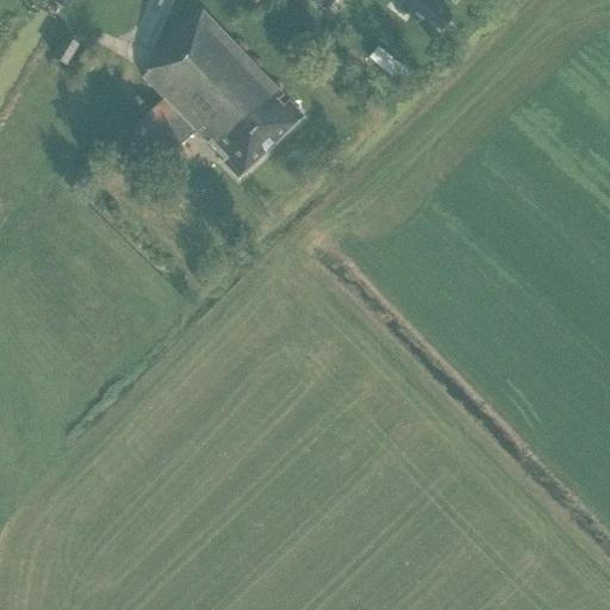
[(337,0),(315,0),(313,2),(327,13),(337,0)]
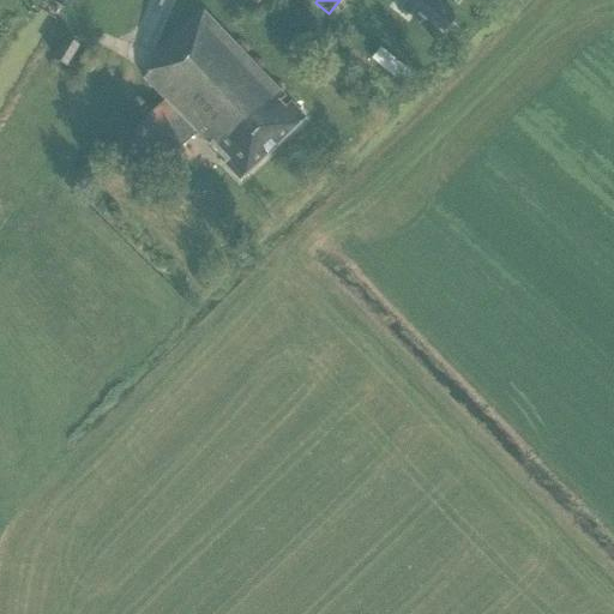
[(449,12),(434,0),(417,0),(411,8),(435,28),(449,12)]
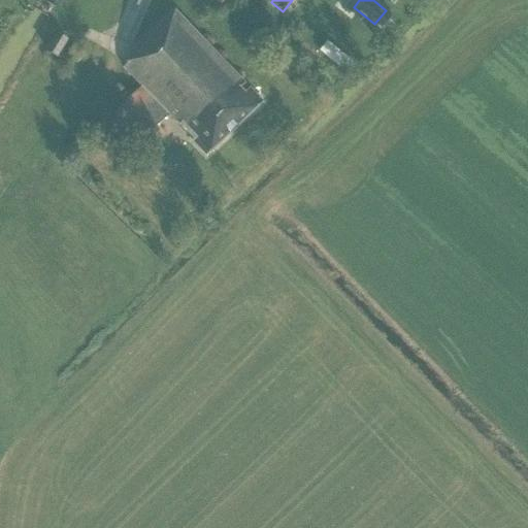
[(174,10),(150,34),(133,51),(137,55),(124,67),(142,87),(117,112),(142,139),(168,113),(189,135),(190,136),(192,134),(195,138),(192,140),(206,156),(263,102),(250,88),(244,92),(240,89),(245,84),(244,83),(174,10)]
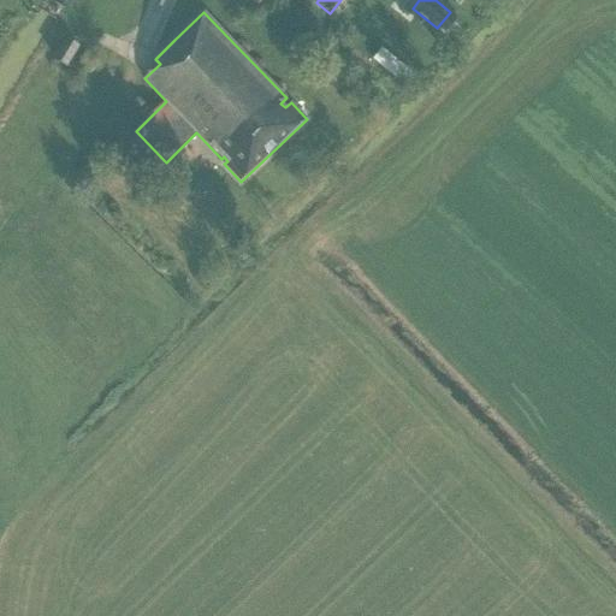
[(66,66),(78,47),(67,40),(65,43),(64,43),(59,51),(60,52),(55,59),(66,66)]
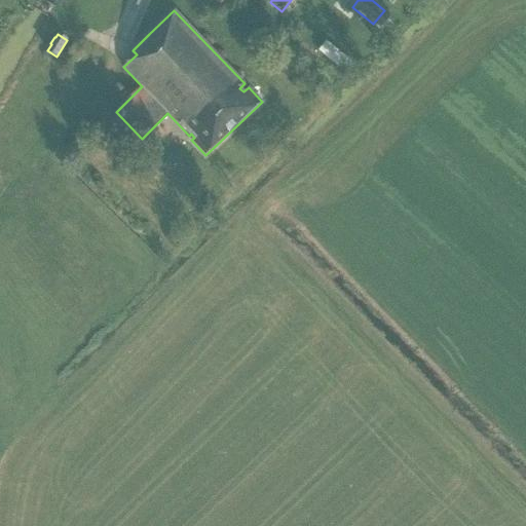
[(342,70),(350,62),(326,41),(318,50),(342,70)]
